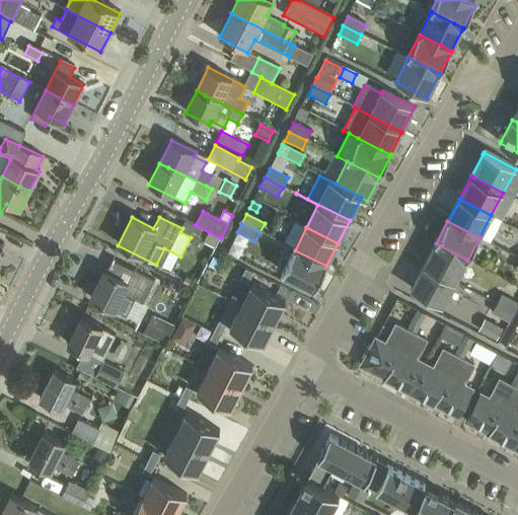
[(203,244),(215,250),(221,238),(209,232),(203,244)]
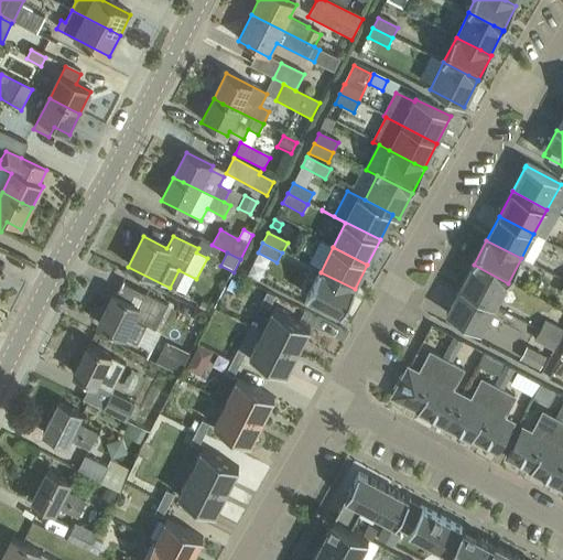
[(461,289),(469,294),(495,308),(508,283),(474,265),(461,289)]
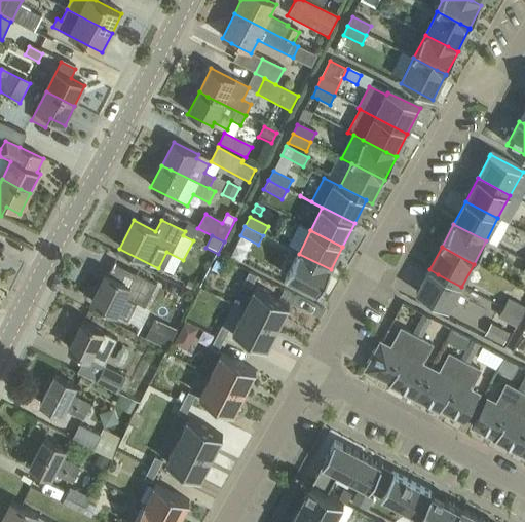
[(299,254),(287,276),(319,293),(331,269),(299,254)]
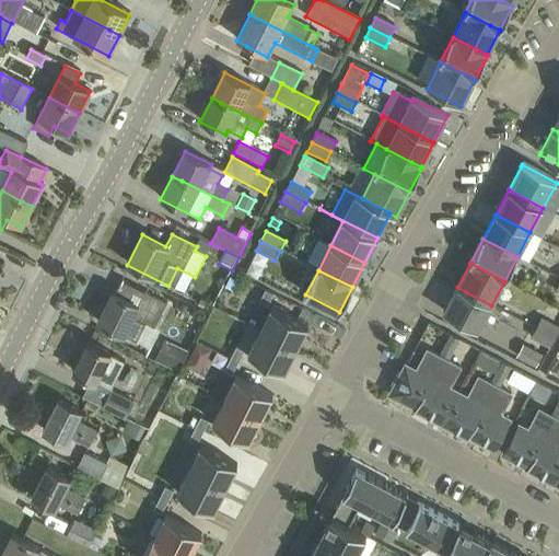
[(234,293),(241,282),(230,277),(224,288),(234,293)]
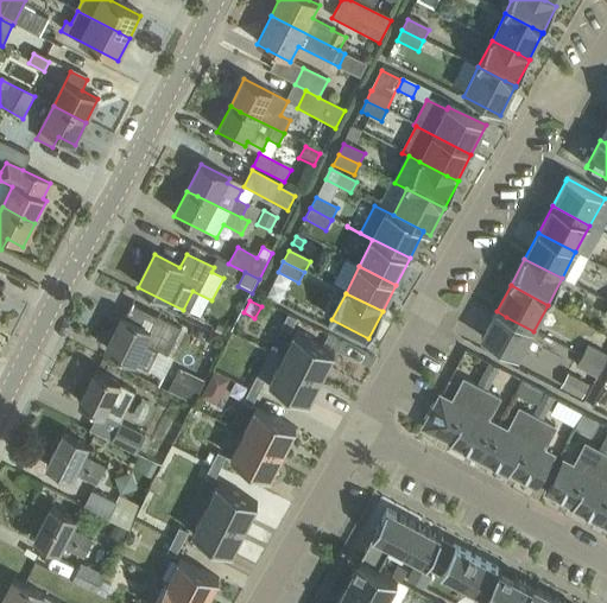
[(481,338),(492,344),(519,359),(533,331),(506,317),(497,311),(482,336),(481,338)]
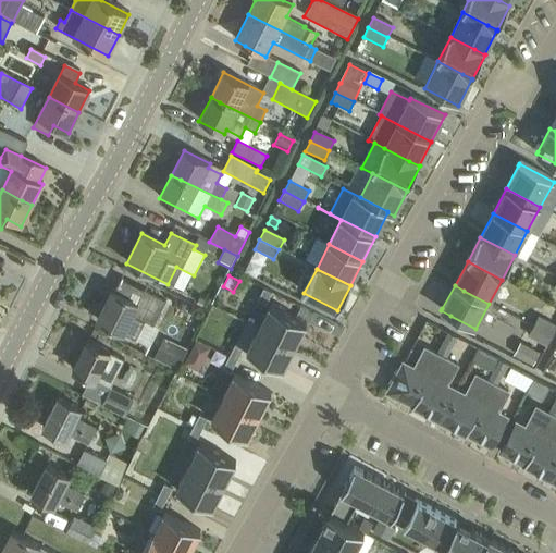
[(271,294),(263,290),(258,302),(266,305),(271,294)]
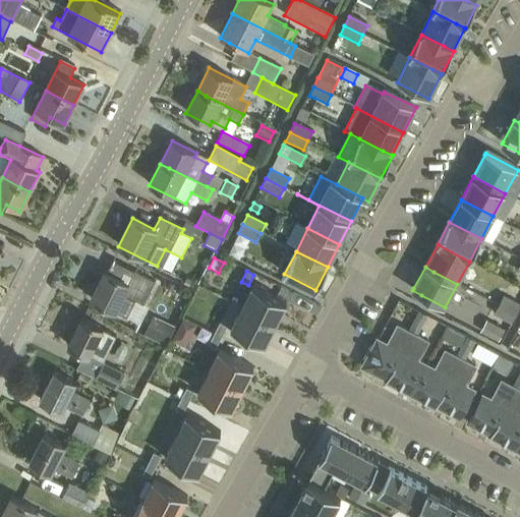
[(143,305),(155,283),(133,272),(127,284),(105,272),(91,300),(126,319),(135,301),(143,305)]
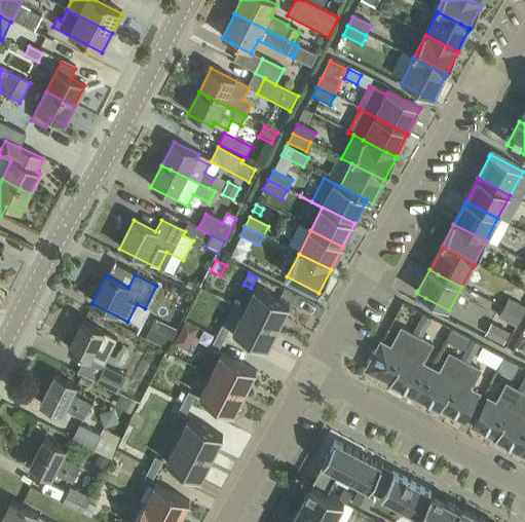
[(255,290),(244,311),(278,329),(289,307),(255,290)]
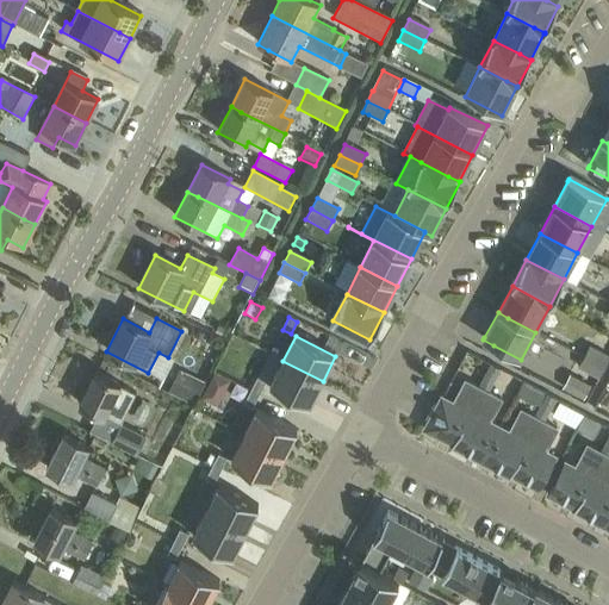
[(584,359),(604,370),(608,362),(608,357),(590,347),(584,359)]
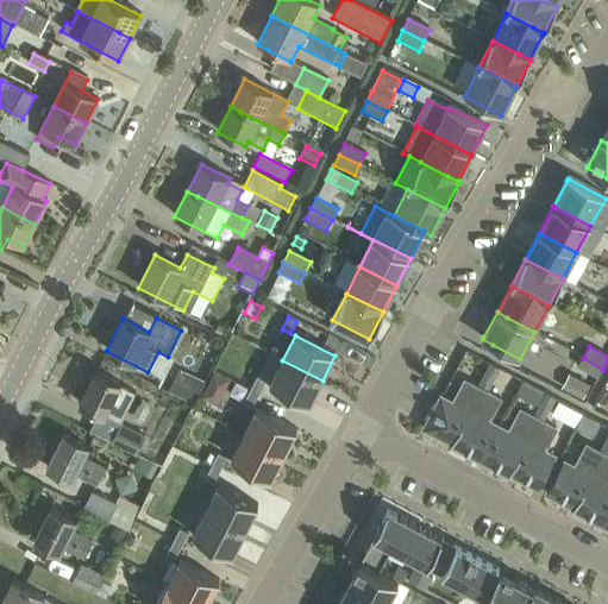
[(597,381),(603,370),(583,358),(577,369),(597,381)]
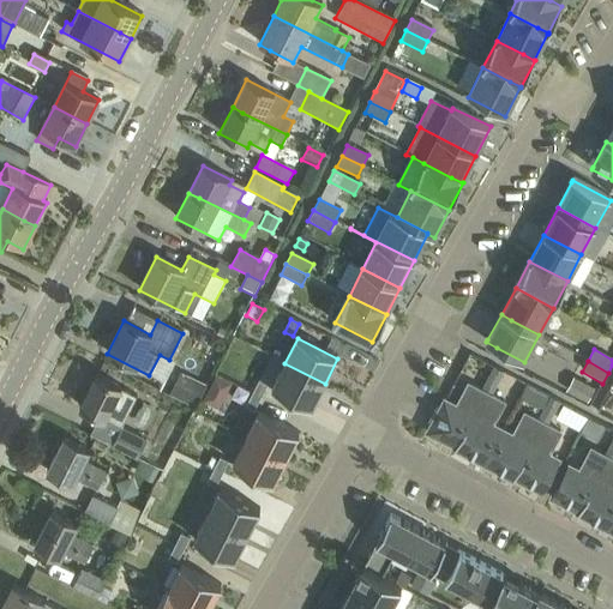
[(284,363),(271,389),(312,409),(325,384),(284,363)]
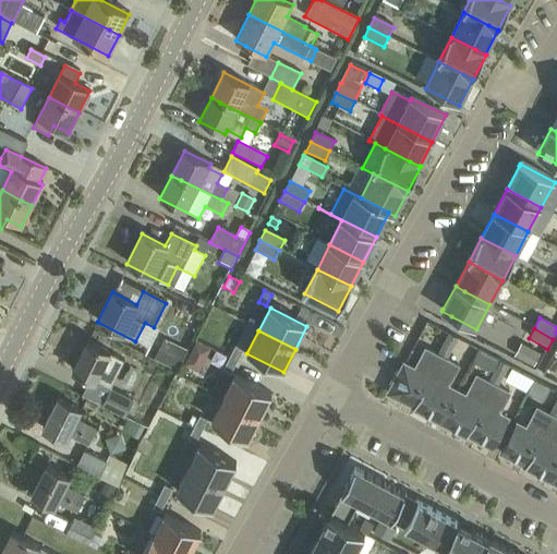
[(72,371),(92,381),(109,389),(123,362),(110,356),(111,353),(87,341),(72,371)]
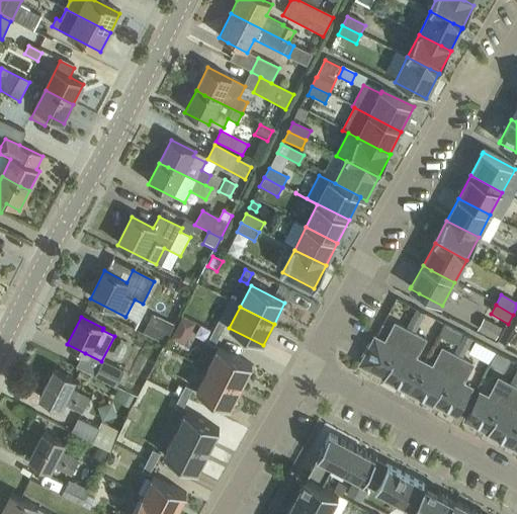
[(164,345),(174,326),(156,317),(147,336),(164,345)]
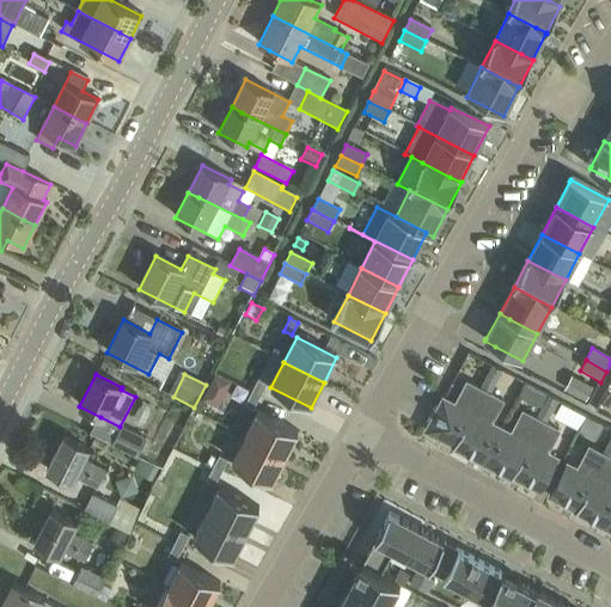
[(220,394),(221,403),(231,384),(215,375),(208,388),(205,394),(213,391),(217,392),(220,394)]
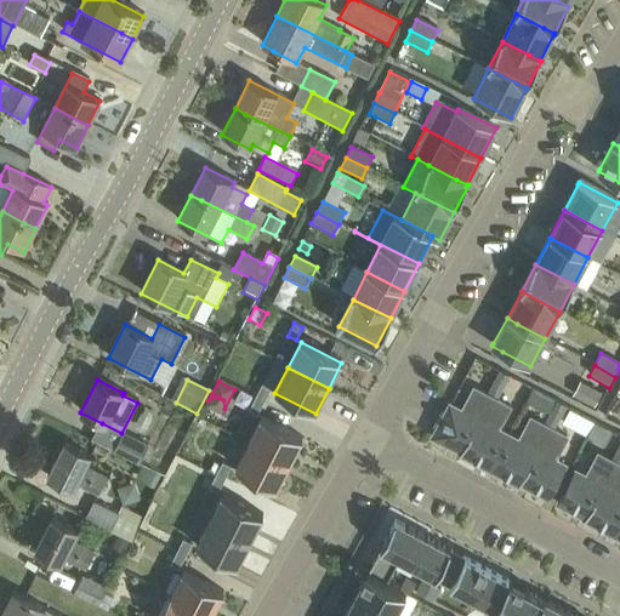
[(595,409),(602,395),(580,385),(573,398),(595,409)]
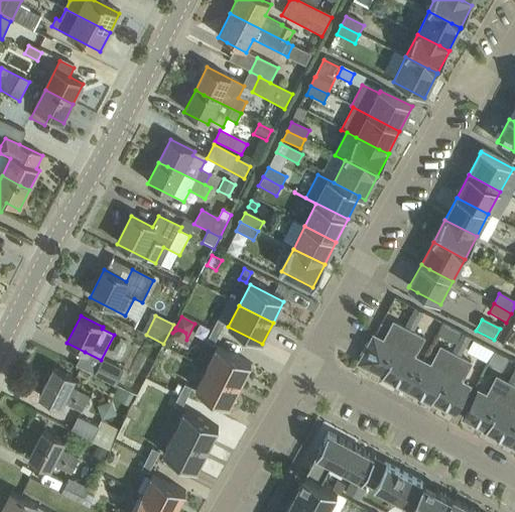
[(217,322),(212,332),(219,336),(225,325),(217,322)]
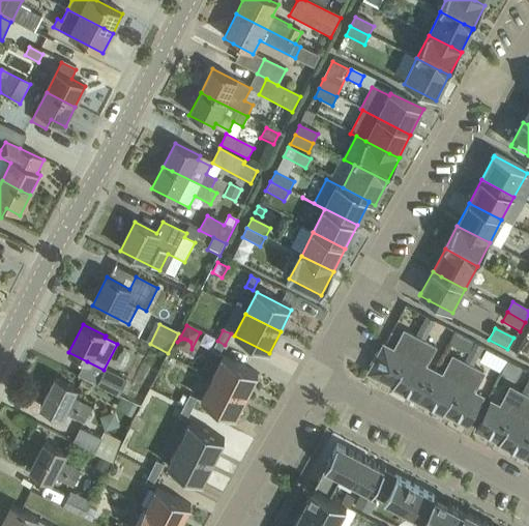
[(393,387),(418,340),(405,332),(393,352),(384,347),(379,356),(377,354),(372,363),(374,364),(370,374),(393,387)]
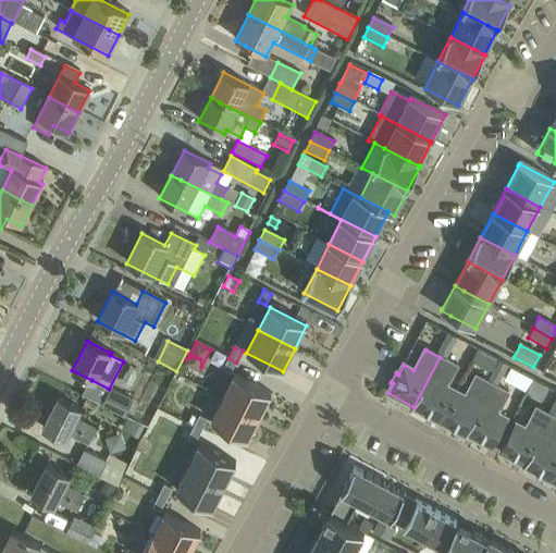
[(469,369),(498,383),(507,364),(479,349),(469,369)]
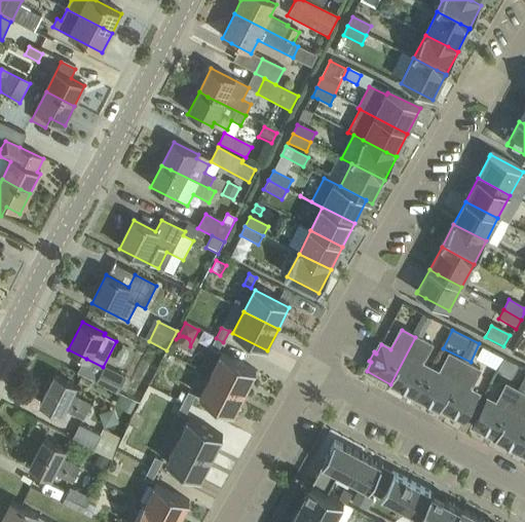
[(429,370),(420,365),(430,345),(415,337),(390,384),(390,385),(415,399),(429,370)]
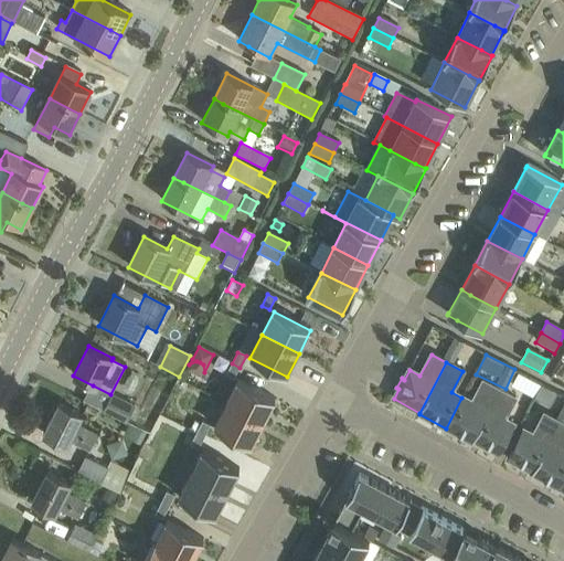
[(232,363),(226,376),(234,379),(240,368),(232,363)]
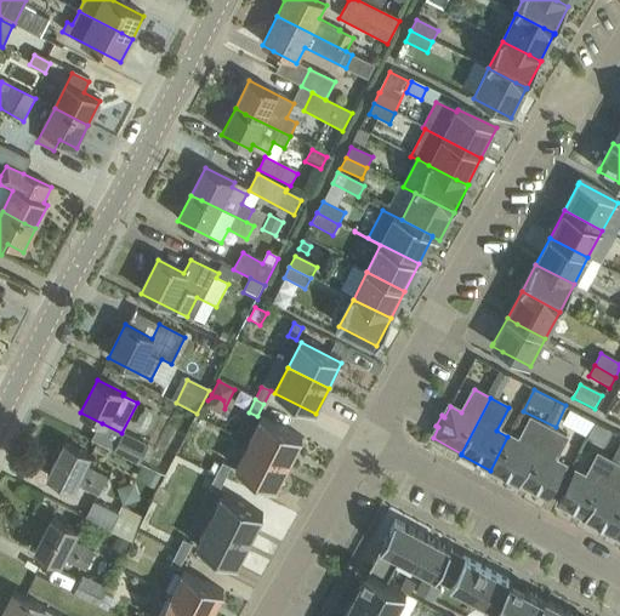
[(261,418),(249,445),(289,466),(302,439),(261,418)]
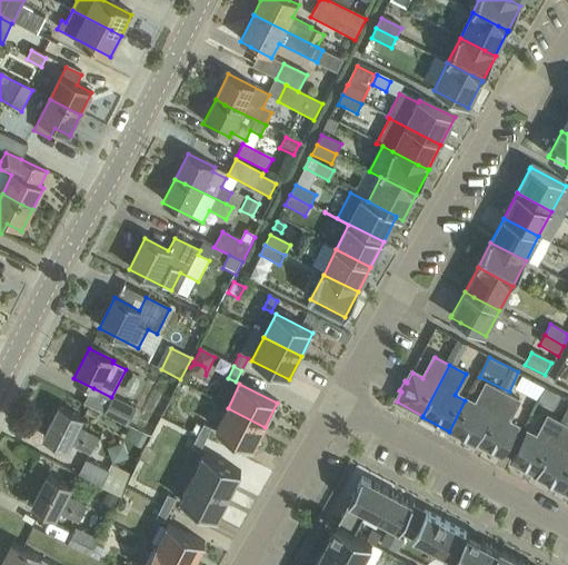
[(477,444),(504,394),(487,385),(476,406),(465,400),(449,432),(476,445),(477,444)]
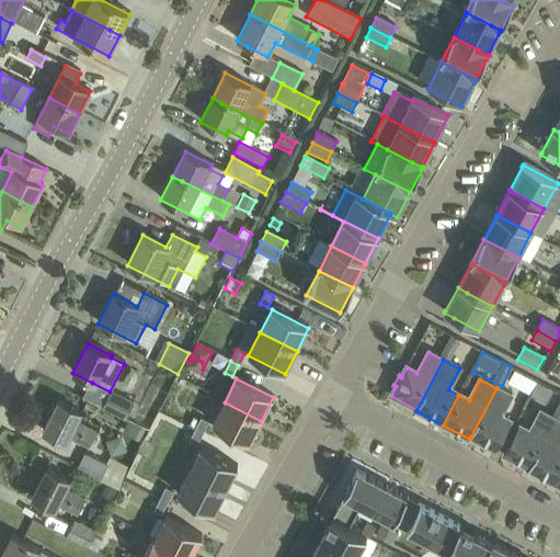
[(511,422),(501,417),(512,396),(496,388),(470,438),(495,452),(511,422)]
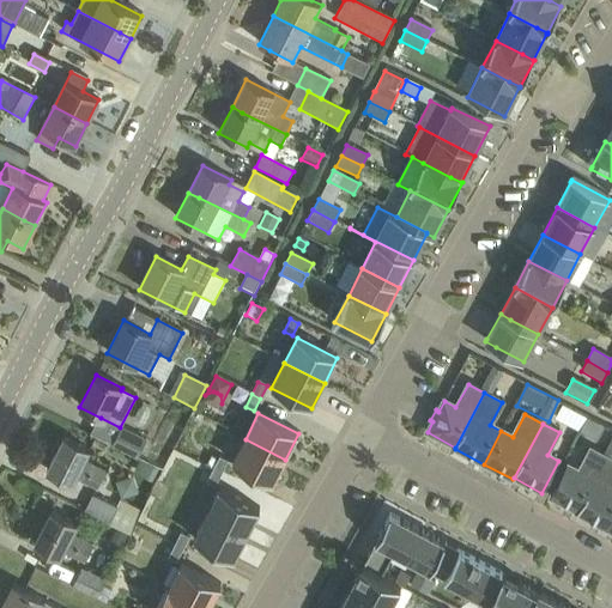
[(113,447),(135,457),(134,458),(137,460),(146,442),(121,430),(113,447)]
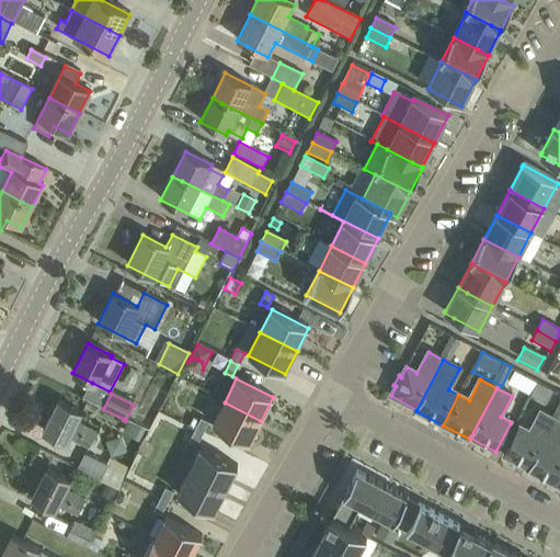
[(43,432),(66,444),(69,438),(89,447),(95,433),(77,422),(80,412),(58,401),(43,432)]
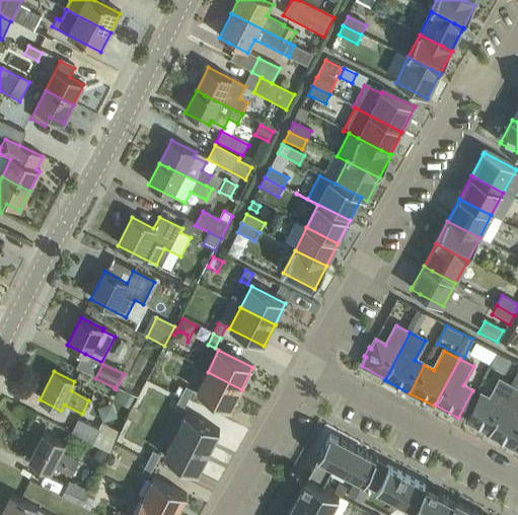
[(208,372),(197,393),(230,411),(241,389),(208,372)]
